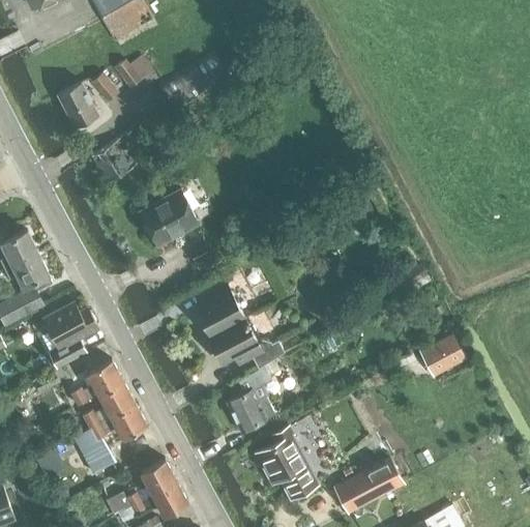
[(26,0),(31,9),(50,0),(26,0)]
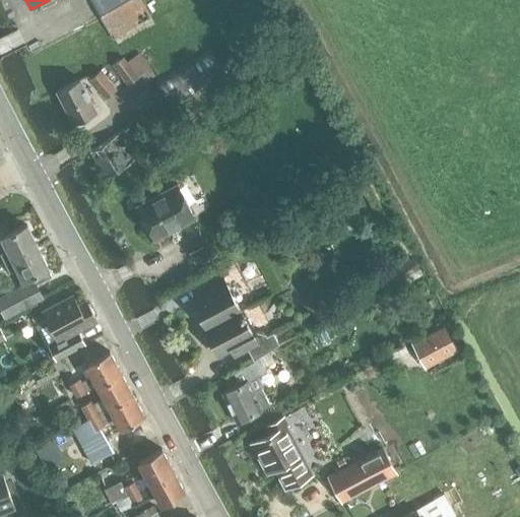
[(88,0),(102,21),(139,2),(138,0),(88,0)]
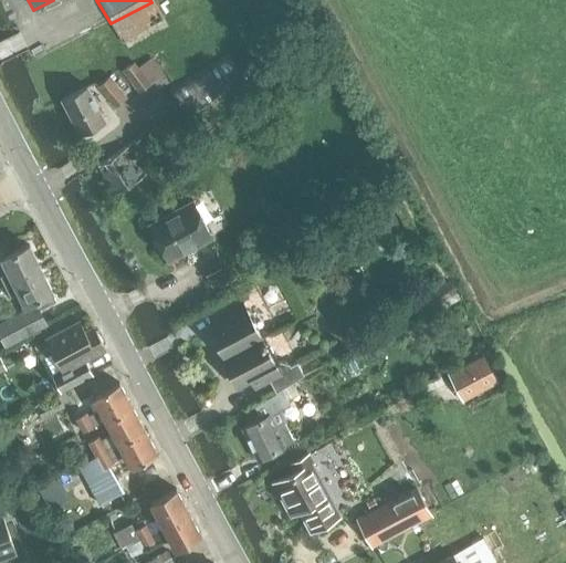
[(152,2),(111,23),(123,45),(164,21),(152,2)]
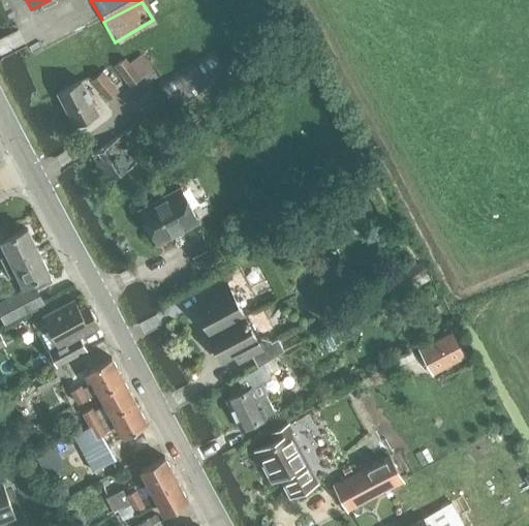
[(213,52),(158,84),(176,114),(230,82),(213,52)]
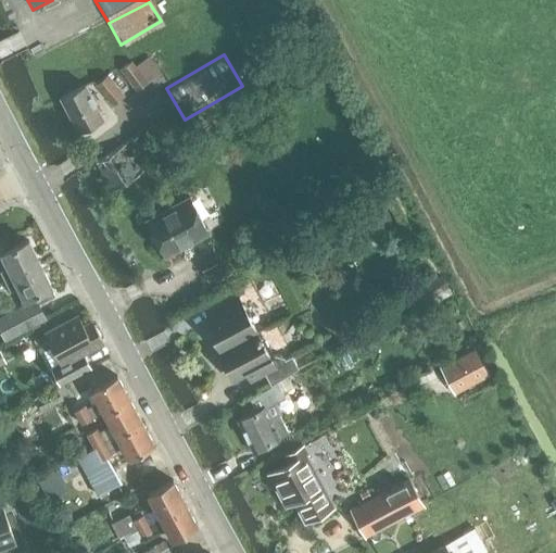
[(130,63),(118,72),(135,93),(160,75),(147,59),(135,68),(130,63)]
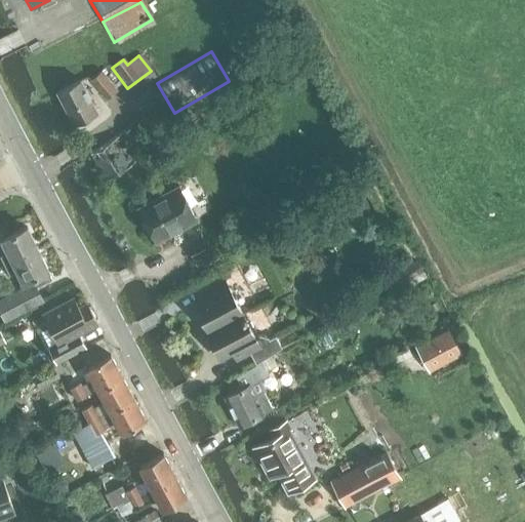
[(106,103),(118,92),(102,73),(89,83),(106,103)]
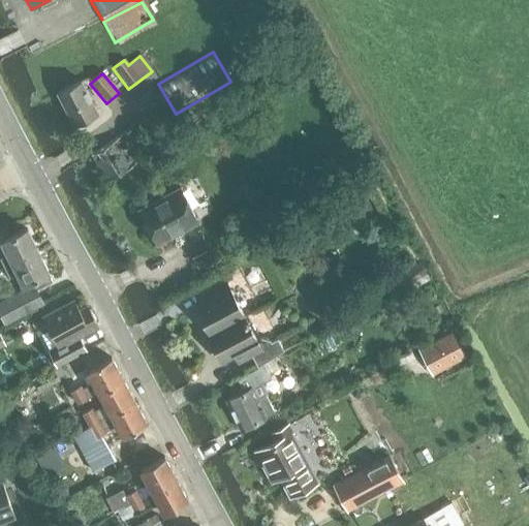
[(74,128),(99,116),(82,82),(57,95),(74,128)]
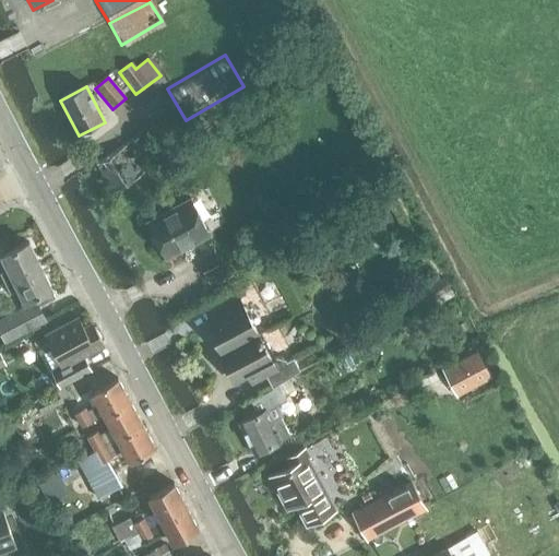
[(115,192),(152,167),(133,140),(96,166),(115,192)]
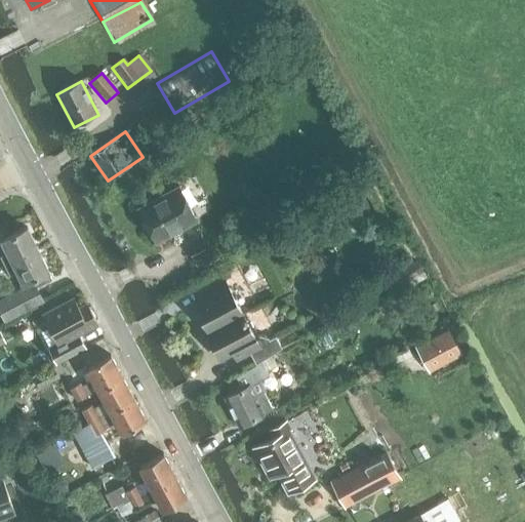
[(155,244),(197,222),(178,189),(137,211),(155,244)]
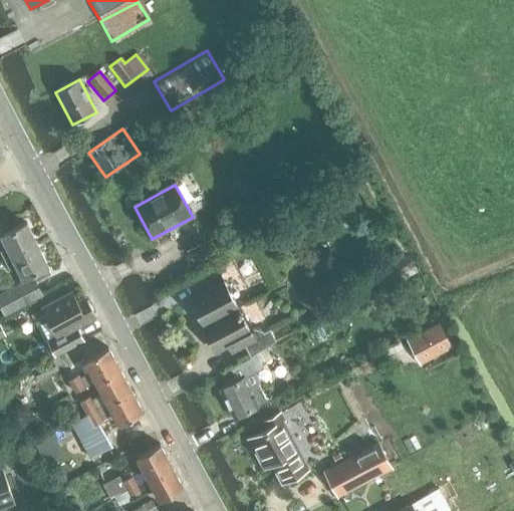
[(0,253),(4,261),(36,245),(25,224),(0,237),(7,249),(0,253)]
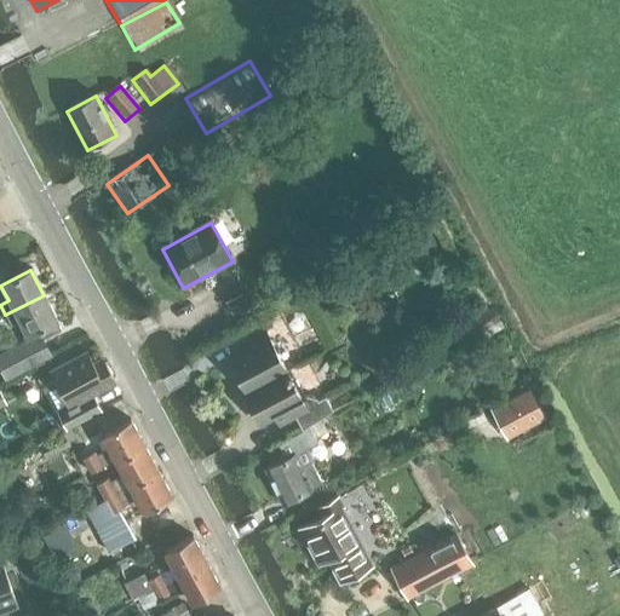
[(0,367),(5,375),(3,376),(5,380),(51,358),(42,341),(63,332),(44,295),(5,315),(11,327),(19,323),(29,340),(0,355),(0,367)]
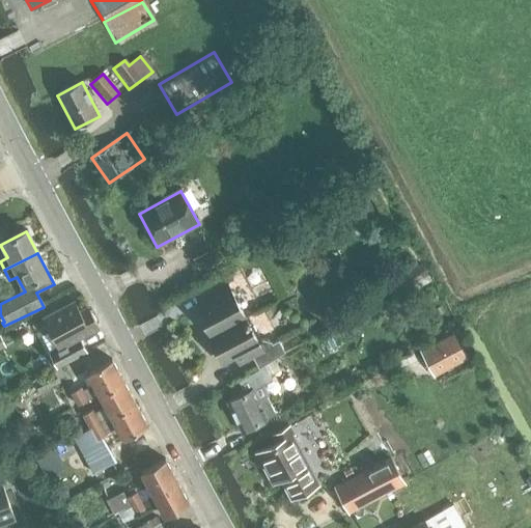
[(210,337),(244,318),(226,286),(205,298),(210,304),(196,311),(210,337)]
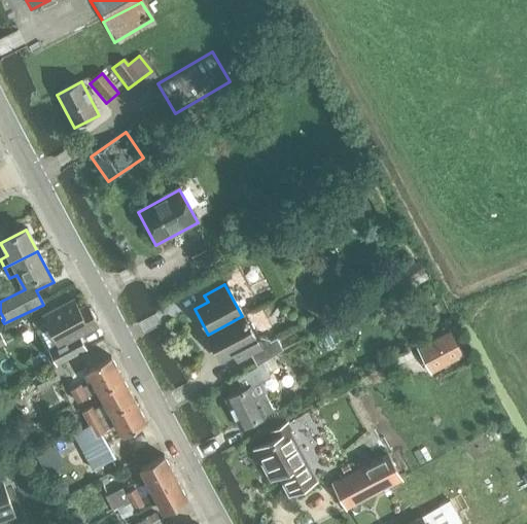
[(79,310),(74,300),(42,316),(58,345),(47,350),(56,365),(85,350),(77,337),(98,325),(88,306),(79,310)]
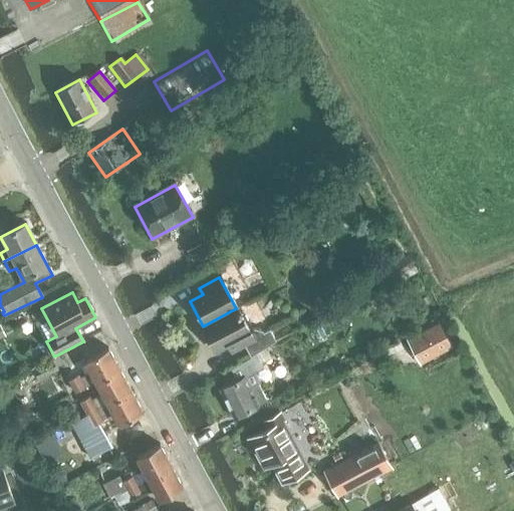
[(269,330),(266,331),(263,333),(262,331),(253,329),(249,331),(236,308),(203,326),(201,327),(214,351),(227,345),(230,352),(243,345),(250,357),(275,341),(269,330)]
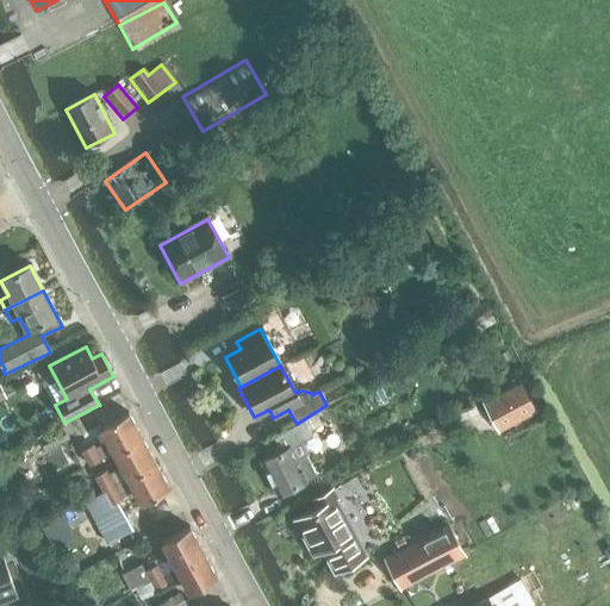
[(520,382),(480,404),(497,435),(536,413),(520,382)]
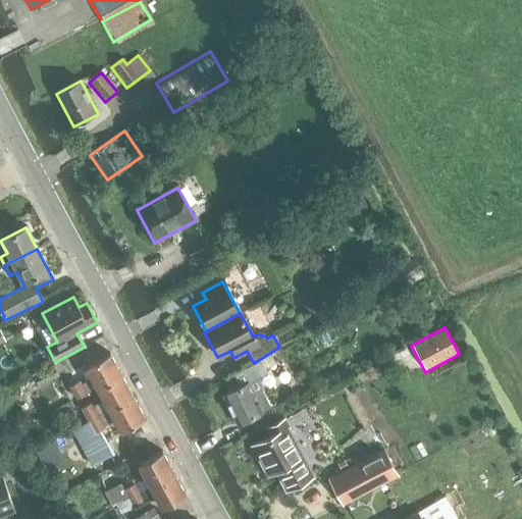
[(96,390),(121,376),(110,355),(85,369),(91,379),(82,385),(80,382),(69,387),(76,401),(96,390)]
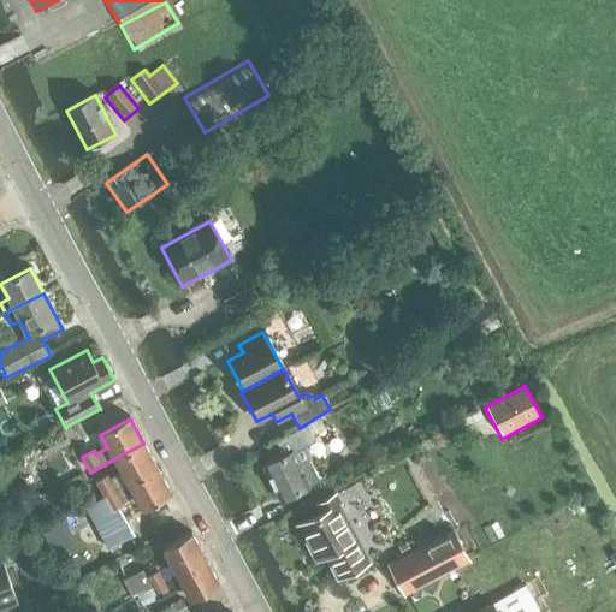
[(63,433),(40,444),(46,456),(69,445),(63,433)]
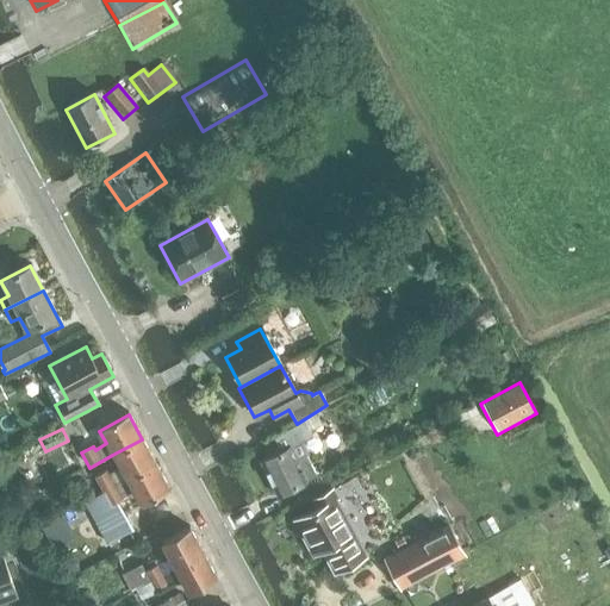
[(103,493),(156,464),(142,439),(112,455),(120,469),(109,475),(107,472),(94,478),(103,493)]
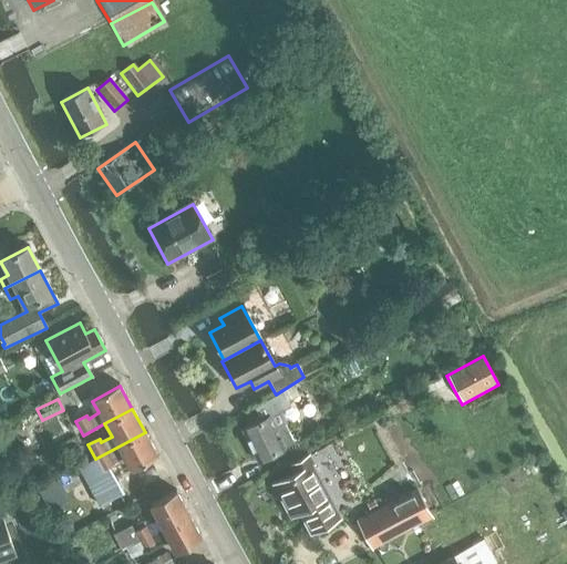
[(257,463),(295,444),(278,412),(241,431),(257,463)]
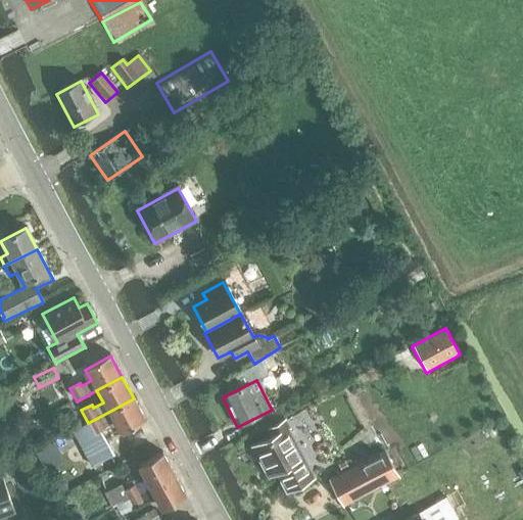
[(112,456),(100,433),(105,430),(104,428),(114,423),(120,433),(145,420),(134,398),(88,423),(89,424),(73,432),(92,467),(112,456)]
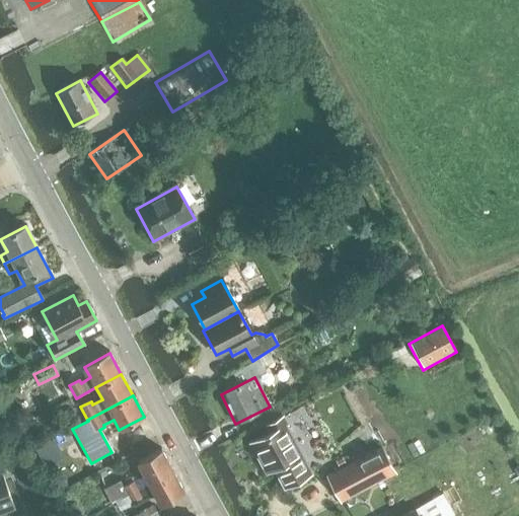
[(311,473),(292,439),(294,435),(291,430),(287,429),(285,426),(287,425),(283,418),(268,426),(271,433),(251,444),(264,466),(271,461),(285,488),(311,473)]
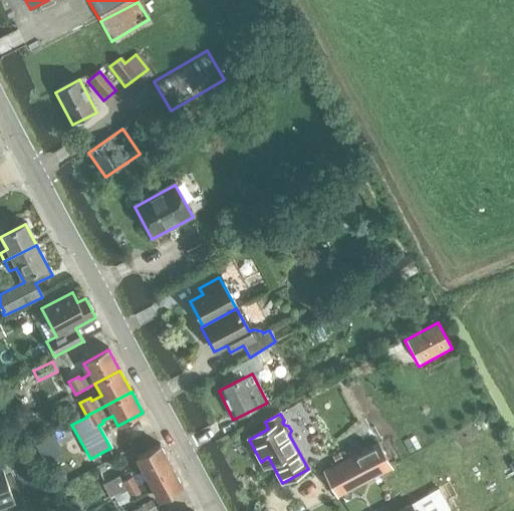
[(45,458),(63,452),(57,434),(39,441),(45,458)]
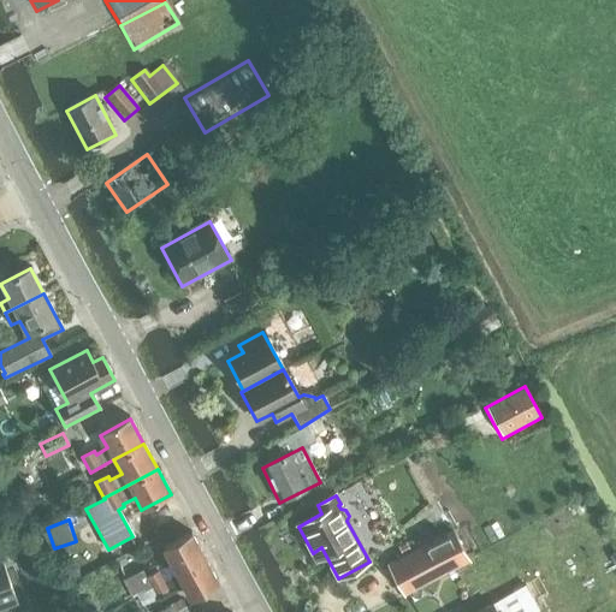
[(406,595),(468,560),(452,532),(389,565),(406,595)]
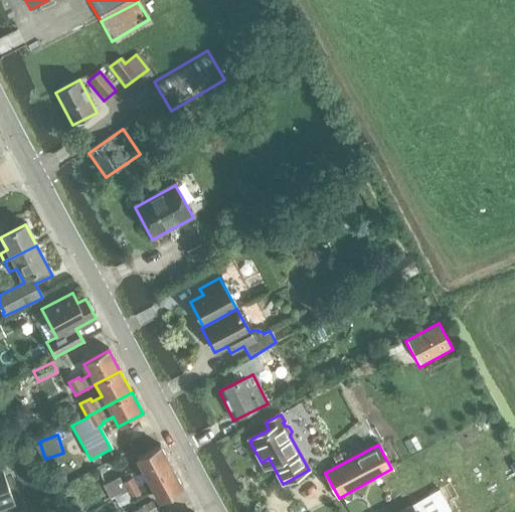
[(184,488),(161,446),(138,459),(144,471),(133,478),(122,483),(120,478),(103,486),(111,501),(114,499),(119,508),(133,501),(154,490),(160,501),(184,488)]
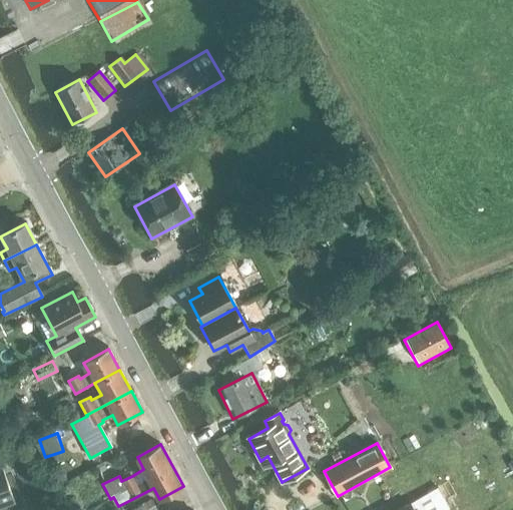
[(0,466),(0,465),(0,509),(16,509),(24,507),(11,473),(5,476),(1,465),(0,466)]
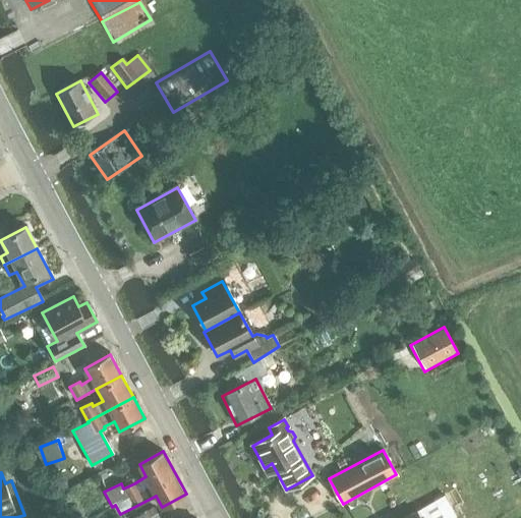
[(87,516),(102,509),(108,506),(100,491),(79,502),(87,516)]
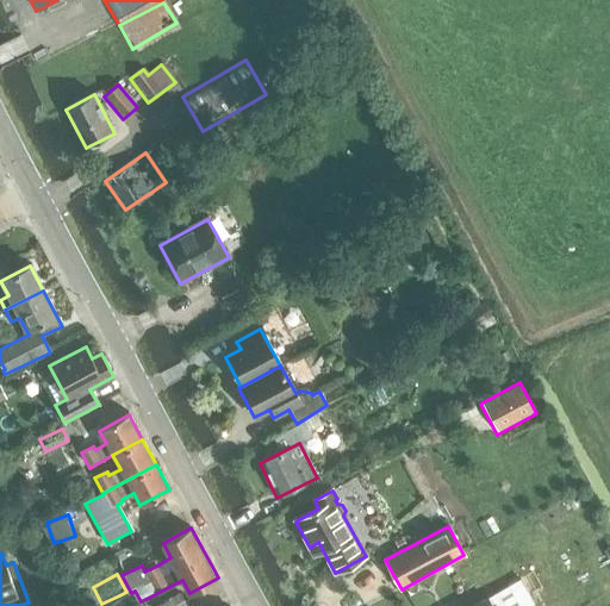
[(533,605),(520,582),(478,605),(533,605)]
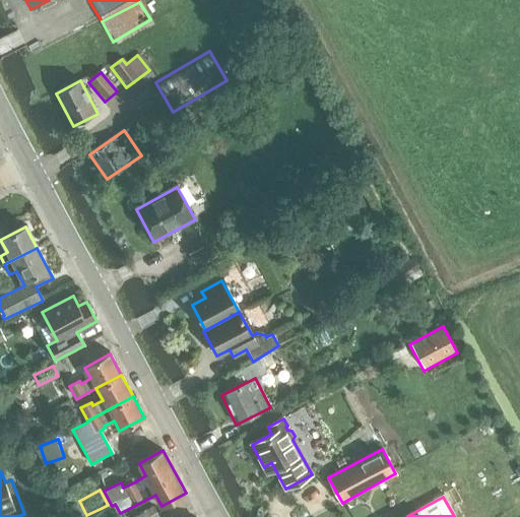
[(153,508),(138,516),(157,516),(153,508)]
